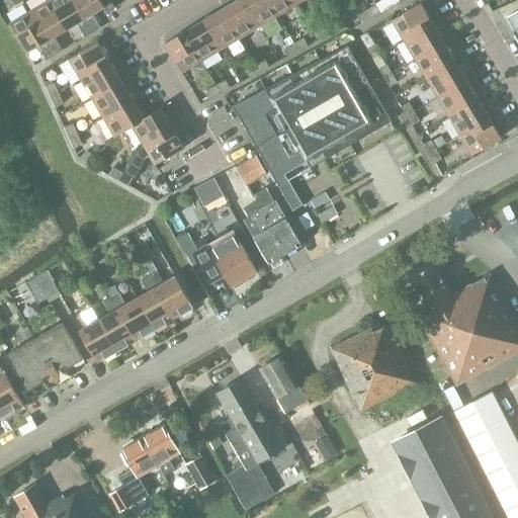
[(73,0),(50,0),(48,1),(66,30),(77,23),(85,37),(92,33),(73,0)]
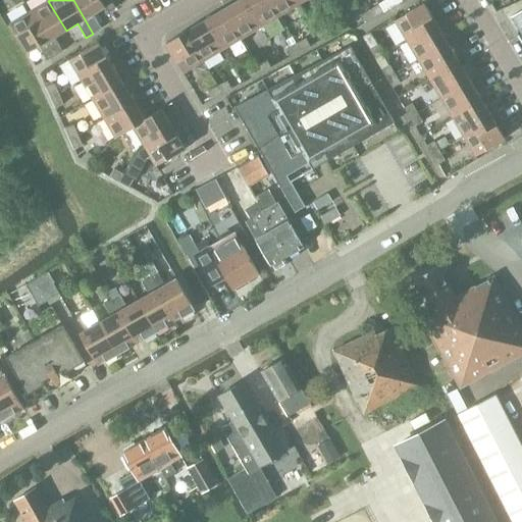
[(99,0),(73,0),(93,34),(102,29),(94,14),(104,8),(99,0)]
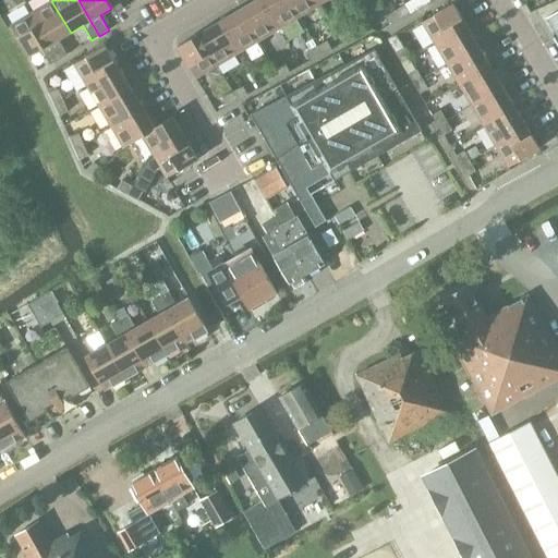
[(106,0),(111,9),(112,8),(116,13),(123,9),(118,0),(106,0)]
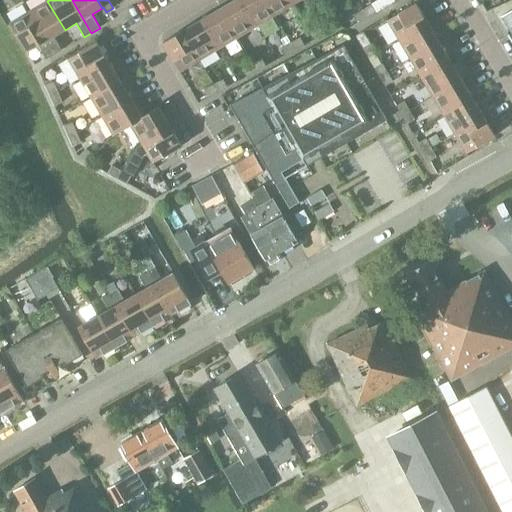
[(239,0),(235,0),(220,9),(237,38),(256,27),(239,0)]
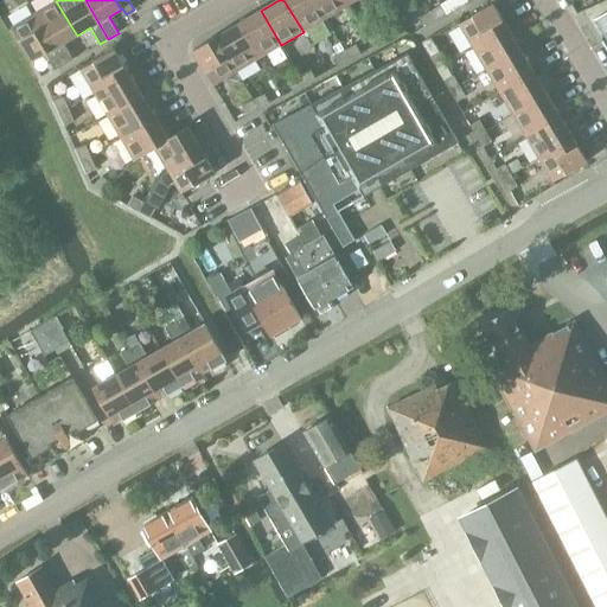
[(314,0),(283,0),(304,32),(306,30),(314,43),(331,33),(324,20),(326,19),(314,0)]
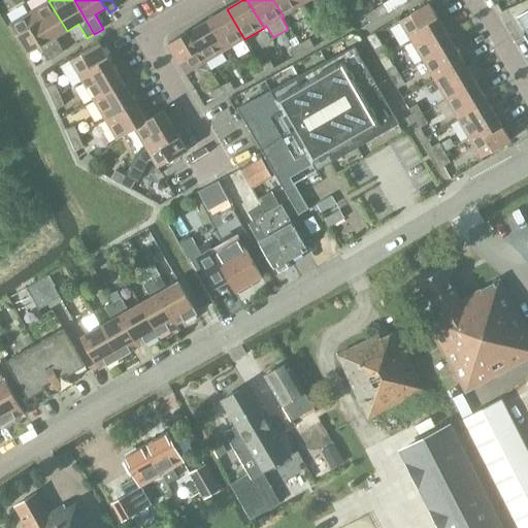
[(300,0),(273,0),(284,17),(303,4),(300,0)]
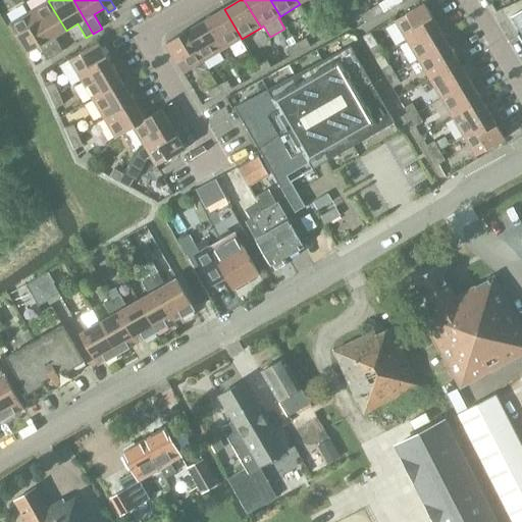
[(48,1),(30,12),(55,56),(63,51),(55,37),(66,31),(48,1)]
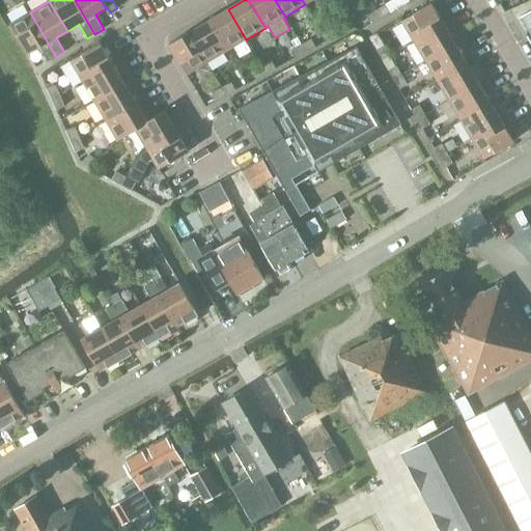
[(401,21),(414,40),(444,23),(431,3),(401,21)]
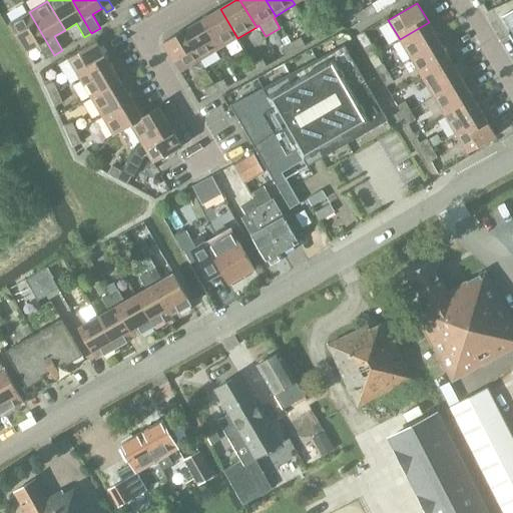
[(372,4),(363,10),(368,17),(377,12),(372,4)]
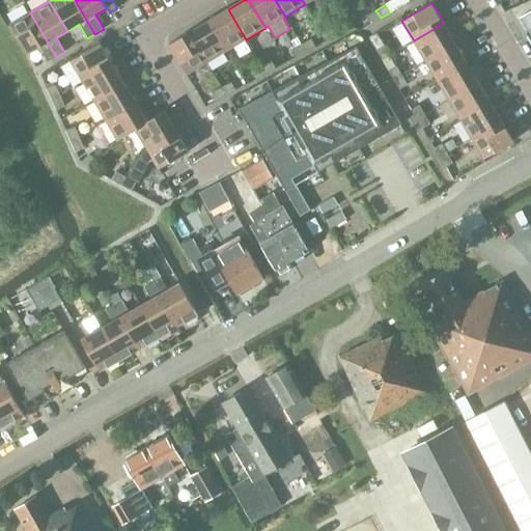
[(228,9),(208,21),(226,51),(246,39),(228,9)]
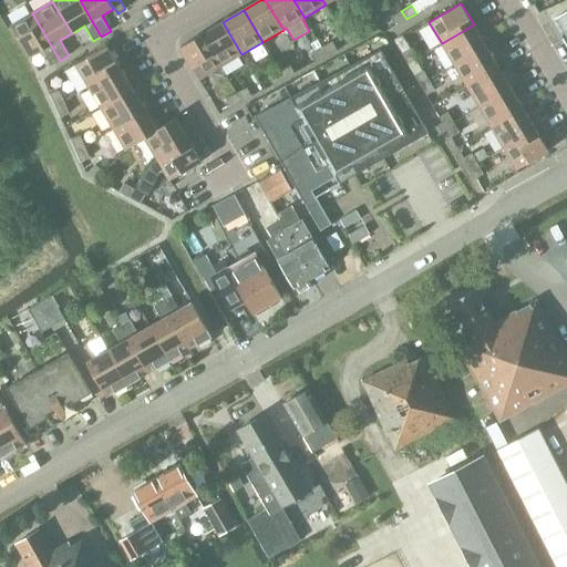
[(566,10),(555,19),(566,37),(565,38),(566,39),(566,38),(566,10)]
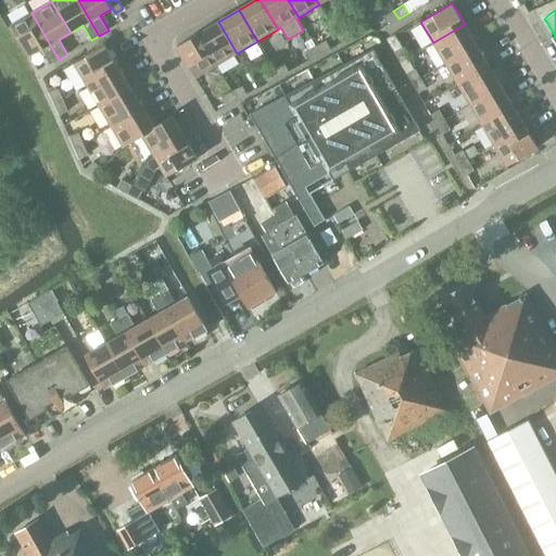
[(399,19),(393,11),(383,16),(389,25),(399,19)]
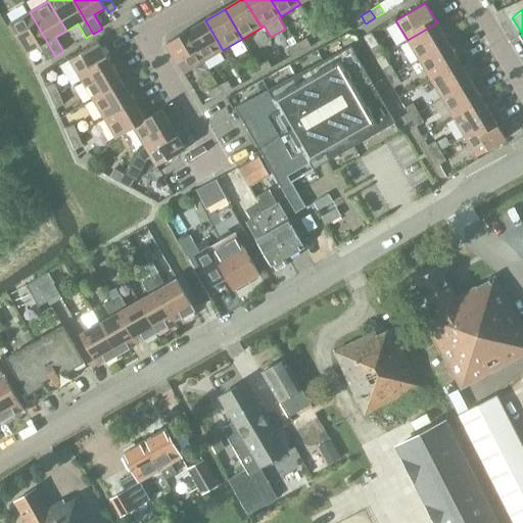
[(55,56),(30,12),(10,24),(28,53),(40,46),(48,60),(55,56)]
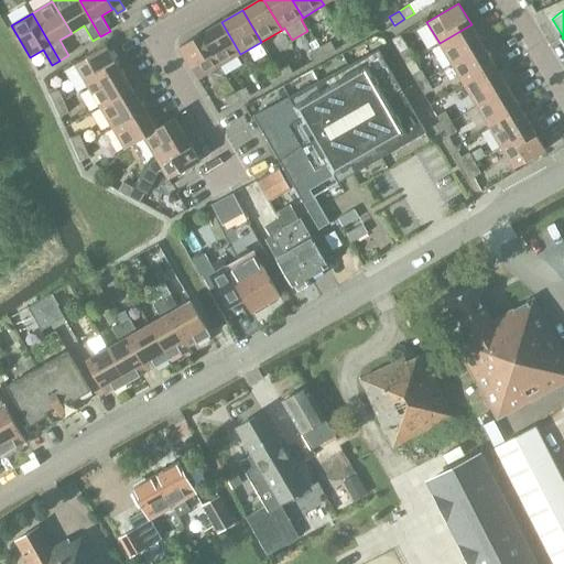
[(221,22),(201,35),(219,67),(240,54),(221,22)]
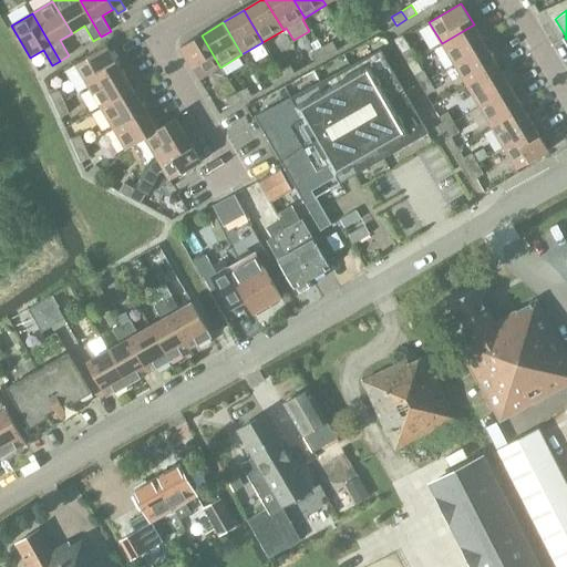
[(442,43),(454,64),(486,45),(474,24),(442,43)]
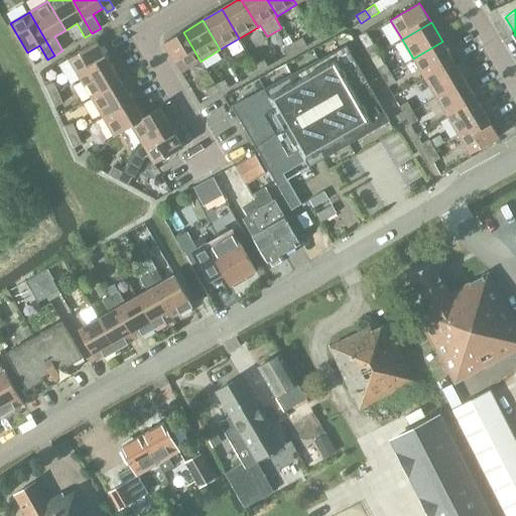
[(311,32),(316,40),(327,35),(321,27),(311,32)]
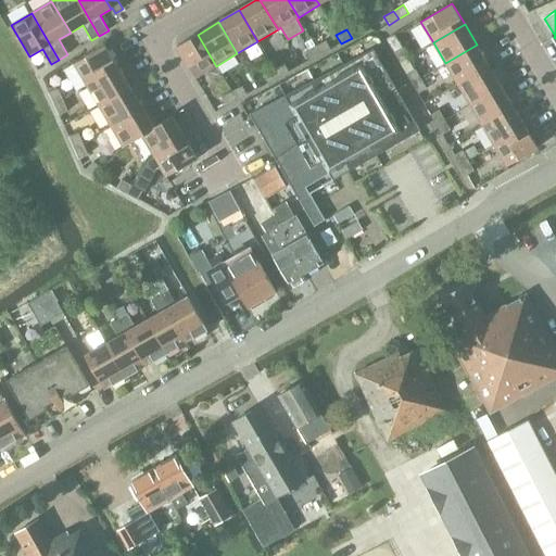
[(216,66),(198,35),(177,47),(196,78),(216,66)]
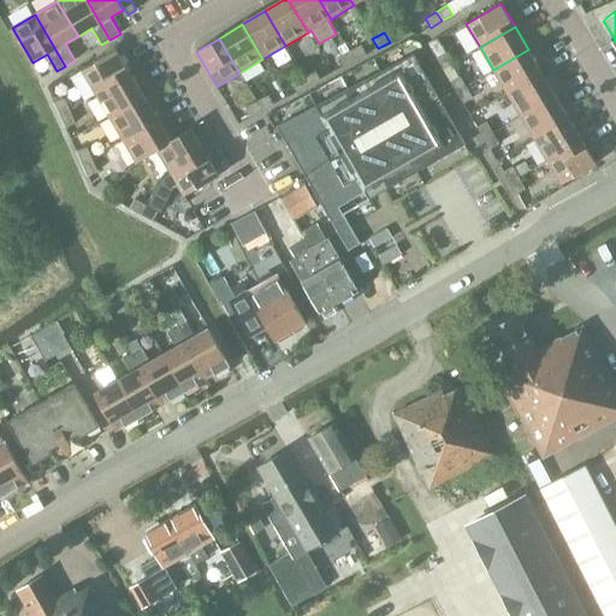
[(361,45),(349,51),(355,61),(366,54),(361,45)]
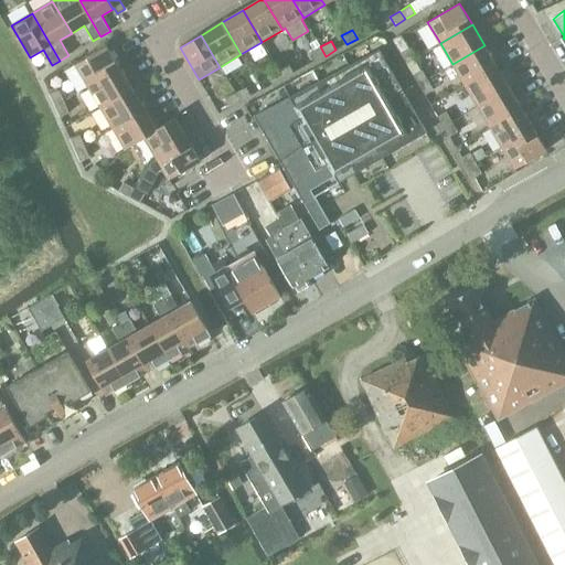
[(452,64),(465,85),(497,66),(484,45),(452,64)]
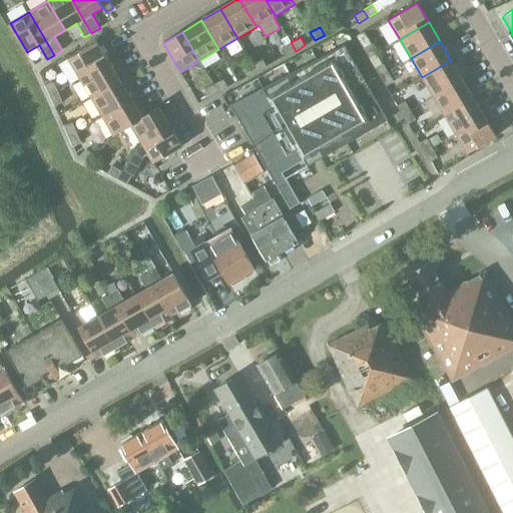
[(68,59),(80,78),(108,61),(97,42),(68,59)]
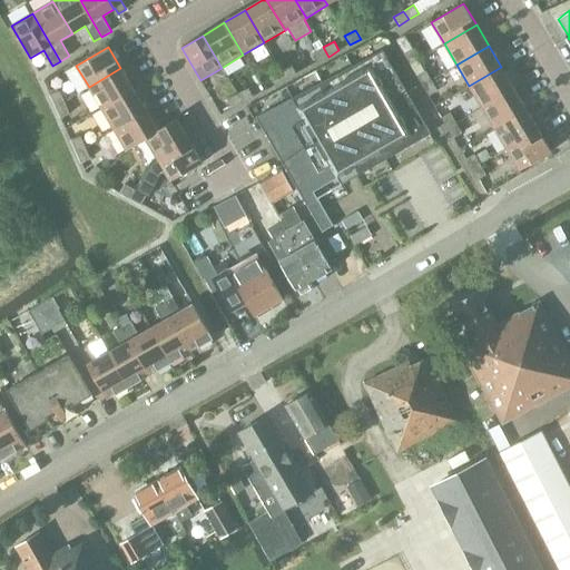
[(328,57),(323,47),(313,53),(317,62),(328,57)]
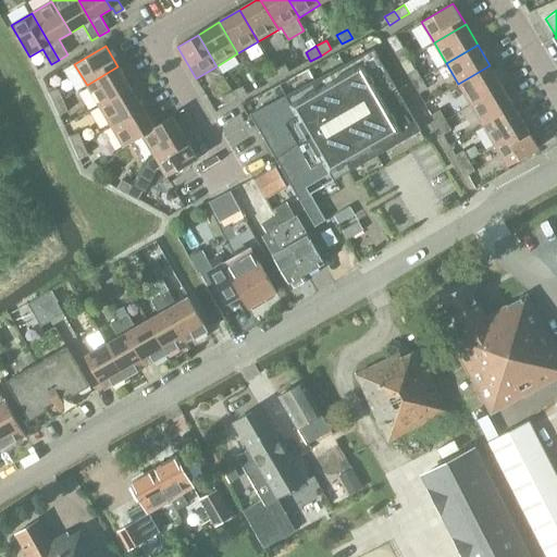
[(395,52),(401,63),(409,58),(404,48),(395,52)]
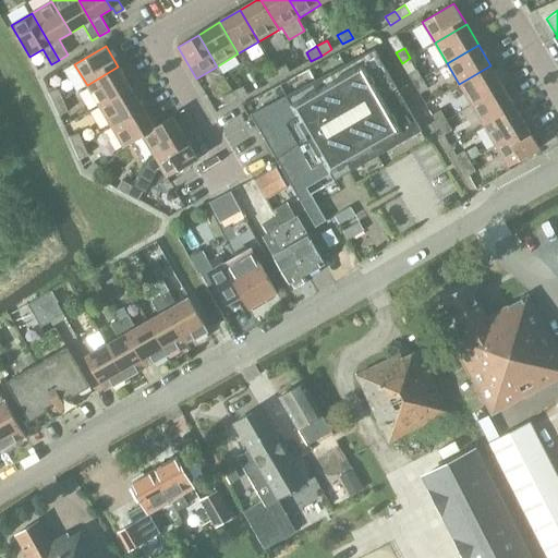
[(250,114),(315,227),(326,220),(306,187),(343,166),(348,172),(421,131),(374,49),(250,114)]
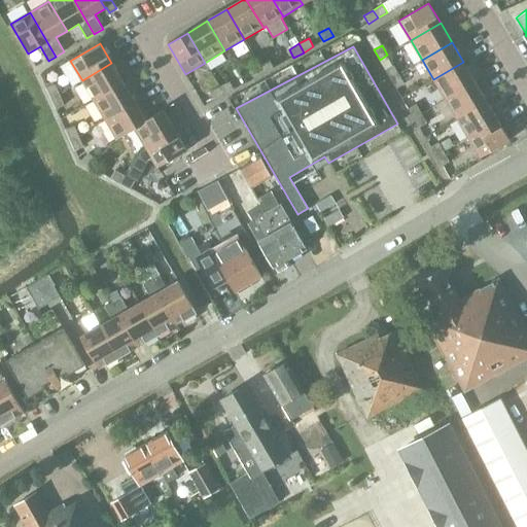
[(269,60),(259,65),(264,73),(274,68),(269,60)]
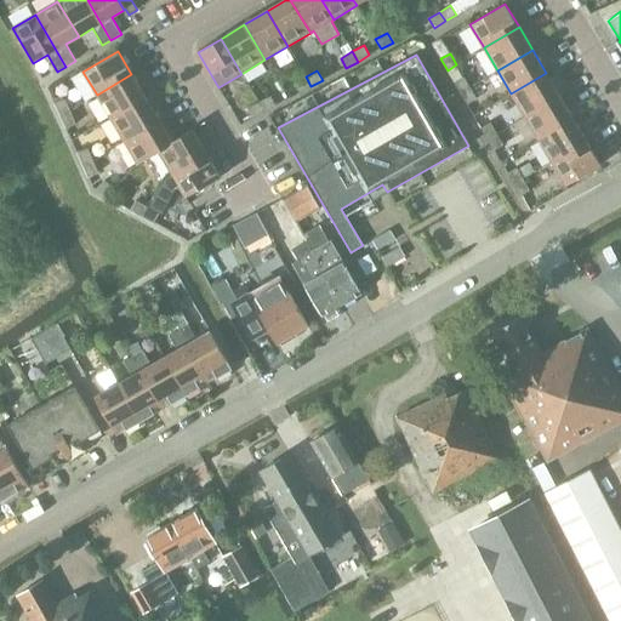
[(511,93),(524,117),(559,96),(546,73),(511,93)]
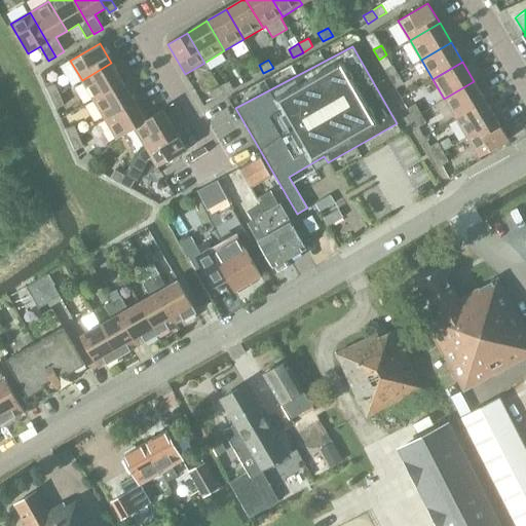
[(82,80),(94,100),(123,82),(111,63),(82,80)]
